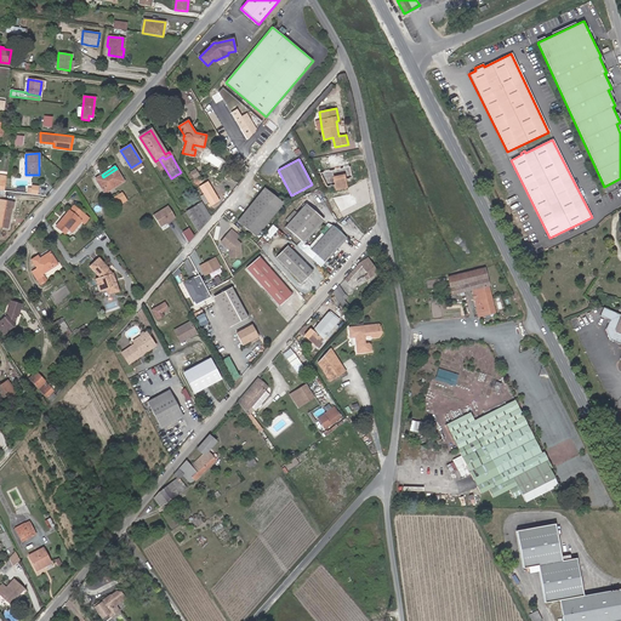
[(104,194),(124,182),(117,169),(103,177),(102,175),(97,177),(104,188),(102,191),(104,194)]
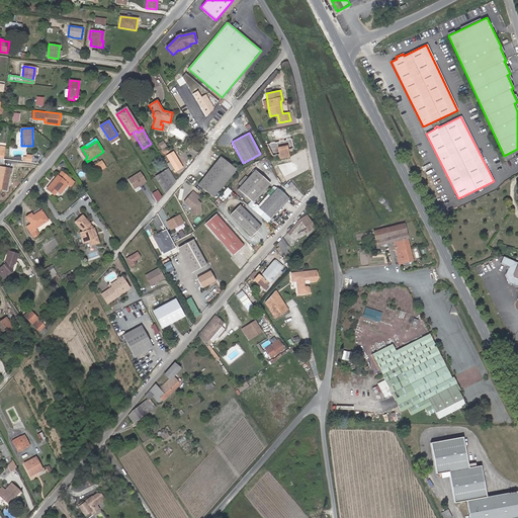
[(288,157),(286,146),(278,148),(280,158),(288,157)]
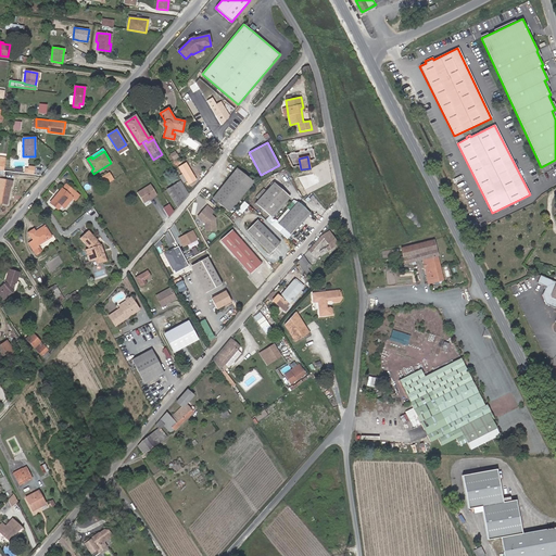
[(194,176),(188,166),(180,171),(186,180),(187,180),(194,176)]
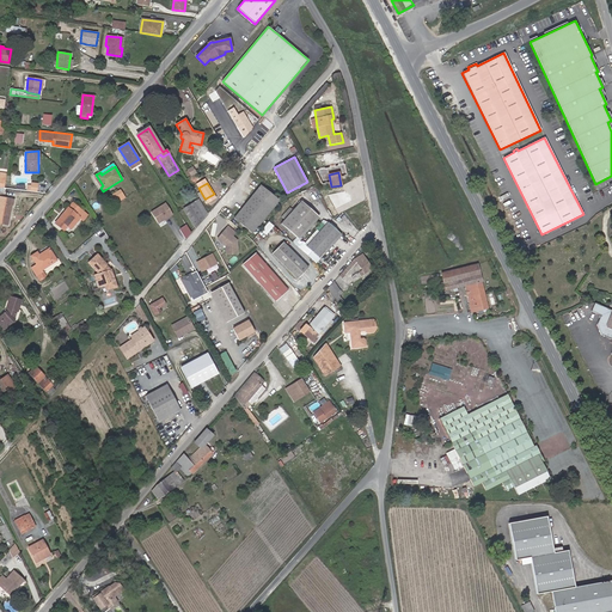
[(270,210),(279,200),(261,185),(234,219),(252,233),(267,215),(270,210)]
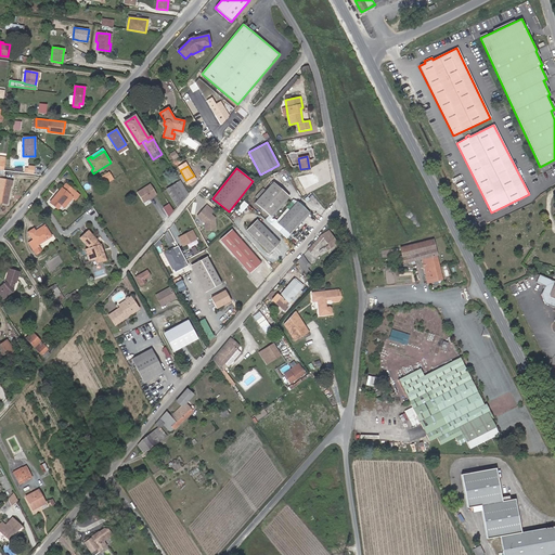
[(104,184),(113,179),(108,172),(100,178),(104,184)]
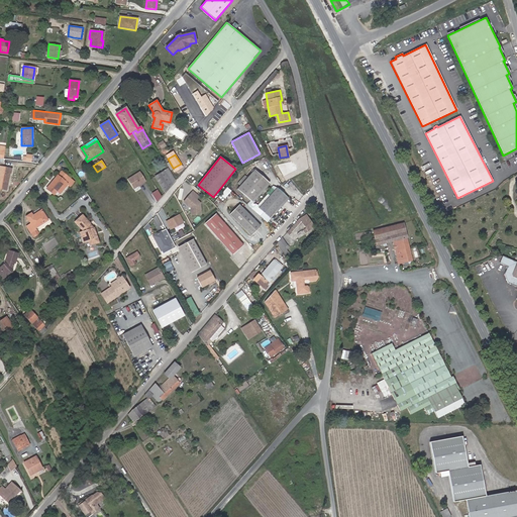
[(0,188),(6,190),(10,173),(11,173),(11,169),(0,166),(0,188)]
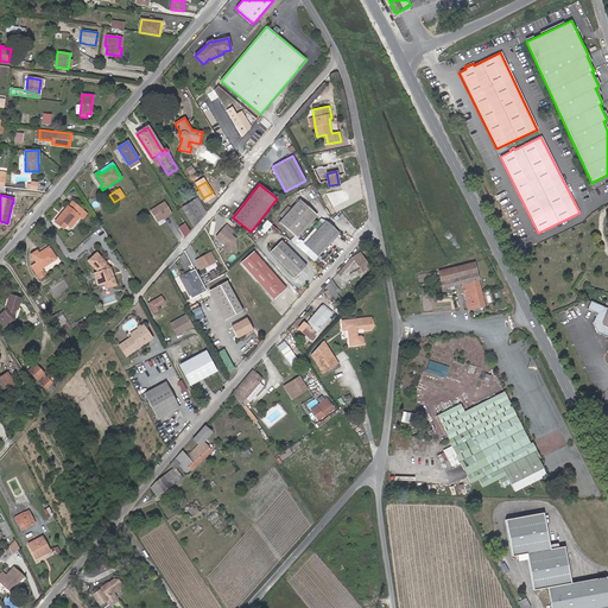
[(206,213),(197,198),(192,201),(202,216),(206,213)]
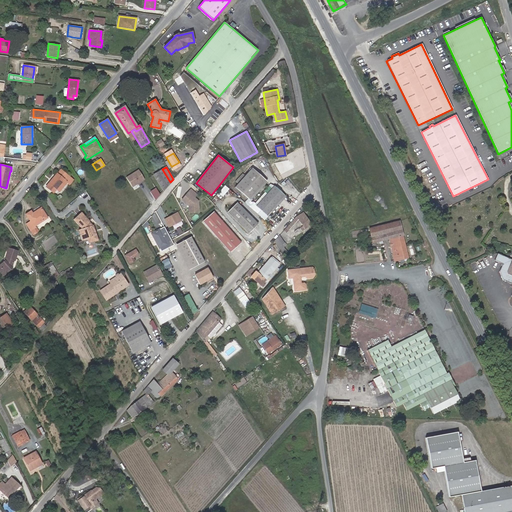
[(267,181),(252,168),(245,175),(238,183),(235,187),(250,200),(267,181)]
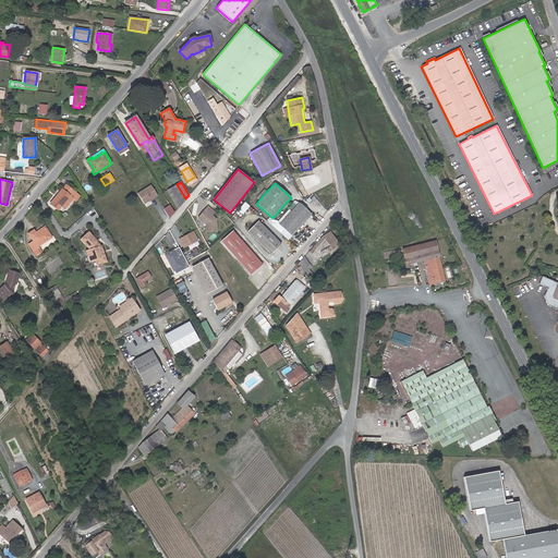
[(73,196),(76,193),(65,184),(49,203),(59,210),(61,207),(72,195),(73,196)]
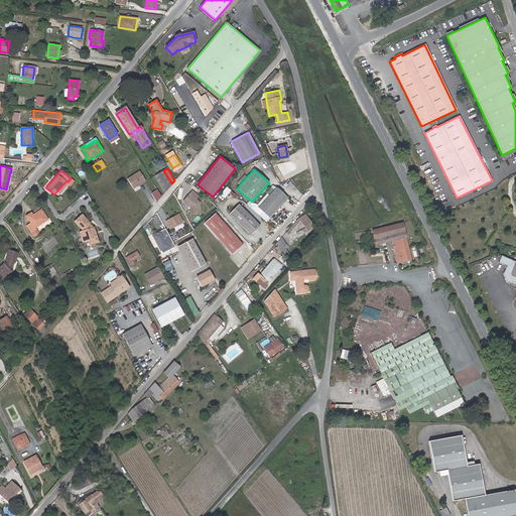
[(127,178),(133,188),(145,180),(139,170),(127,178)]
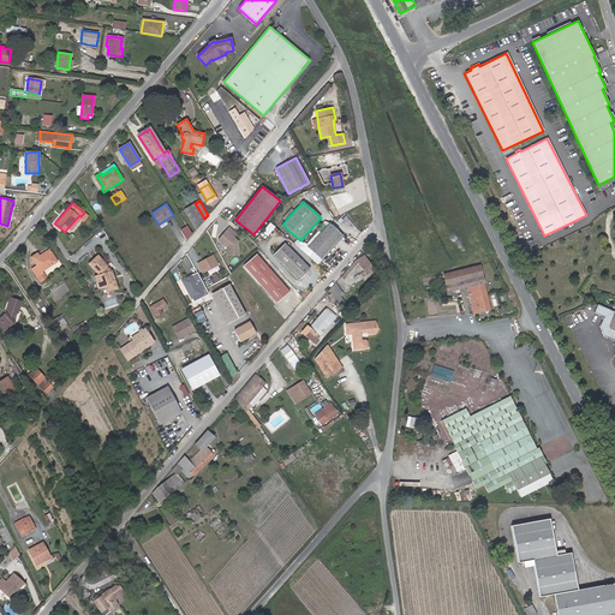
[(204,219),(195,203),(185,210),(196,230),(204,219)]
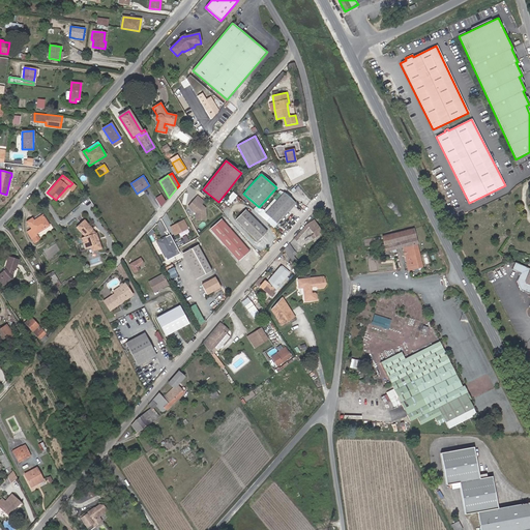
[(246,189),(254,181),(252,180),(244,188),(246,189)]
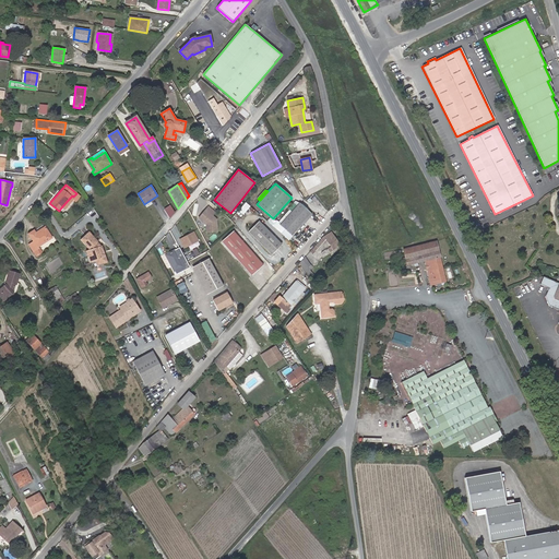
[(64,210),(73,200),(75,202),(81,197),(76,193),(73,197),(72,195),(61,207),(64,210)]
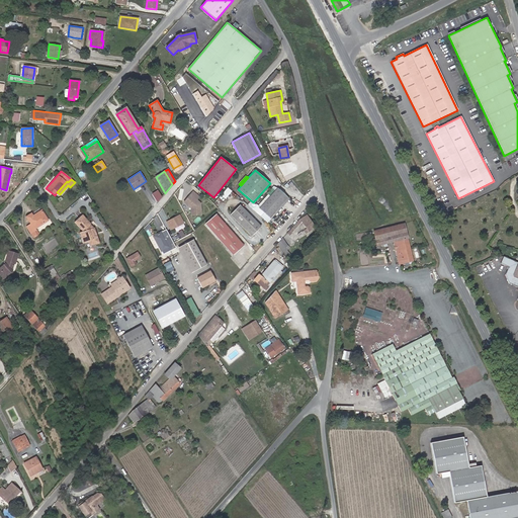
[(226,197),(232,190),(229,187),(222,194),(226,197)]
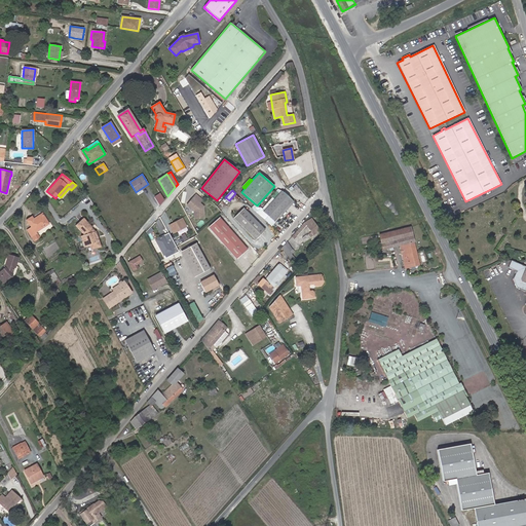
[(279,214),(292,200),(282,191),(274,199),(263,212),(273,221),(279,214)]
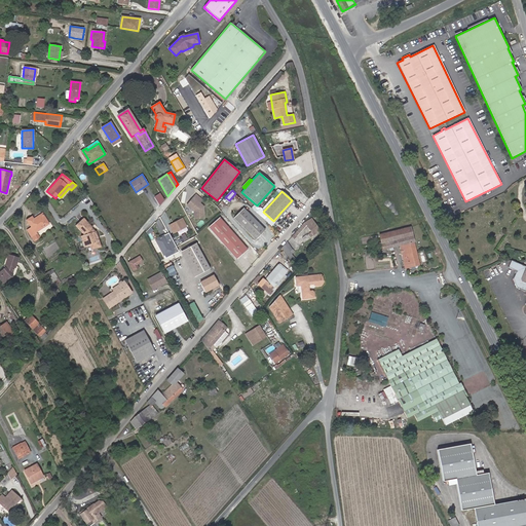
[(164,199),(160,193),(154,197),(159,205),(164,199)]
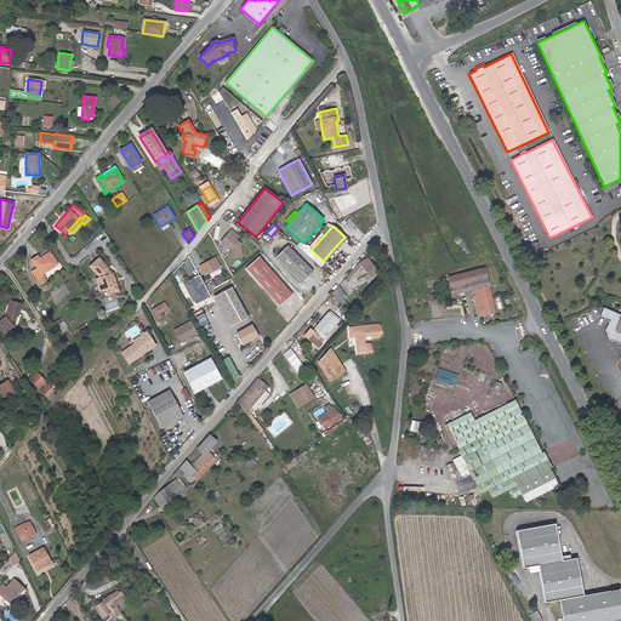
[(232,229),(221,241),(228,249),(229,257),(241,256),(240,244),(235,240),(239,237),(232,229)]
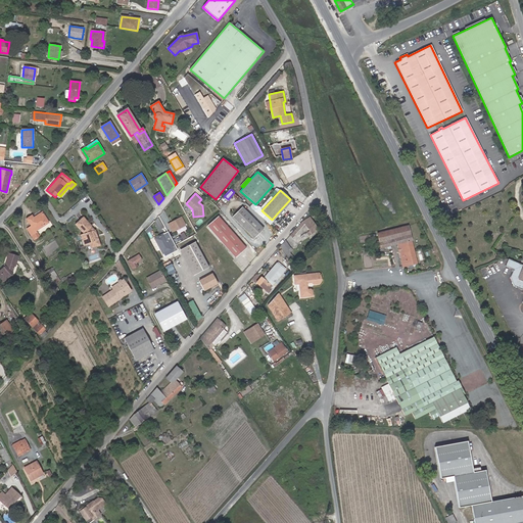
[(262,210),(273,198),(271,196),(259,208),(262,210)]
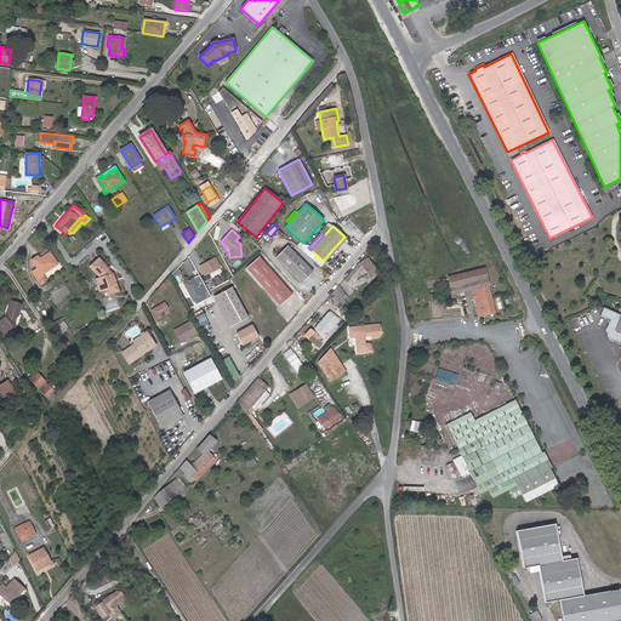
[(332,255),(347,238),(345,237),(330,252),(332,255)]
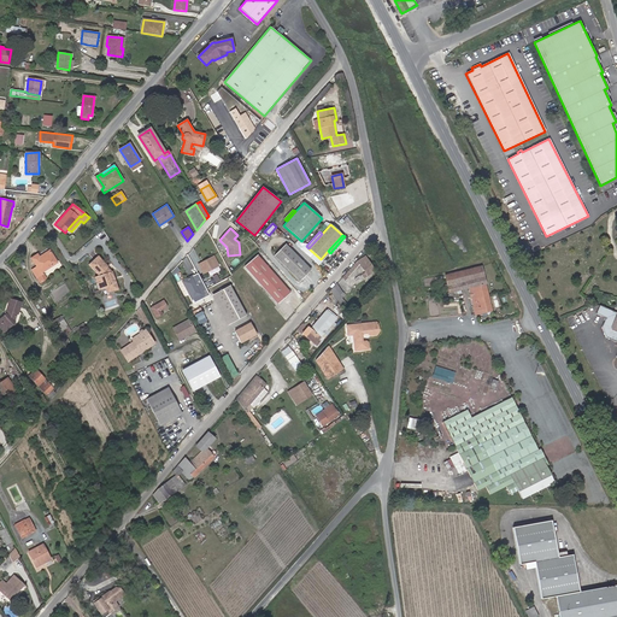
[(311,270),(286,245),(274,256),(300,281),(311,270)]
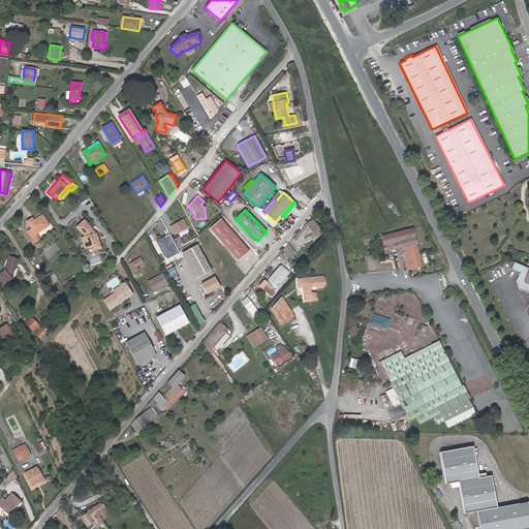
[(49,225),(42,215),(33,220),(32,218),(27,221),(32,228),(28,231),(32,238),(36,235),(35,234),(36,234),(49,225)]
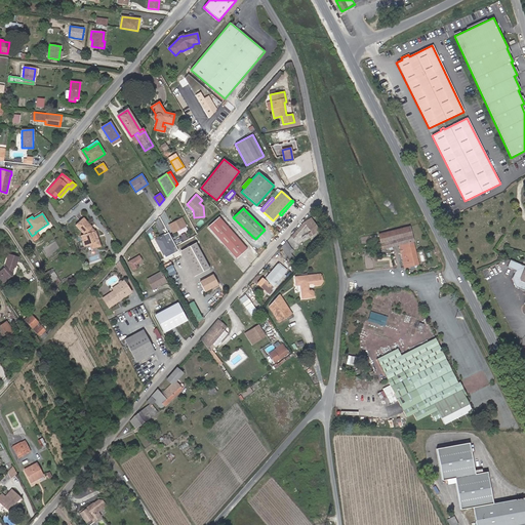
[(247,249),(218,216),(208,227),(217,237),(224,244),(236,258),(247,249)]
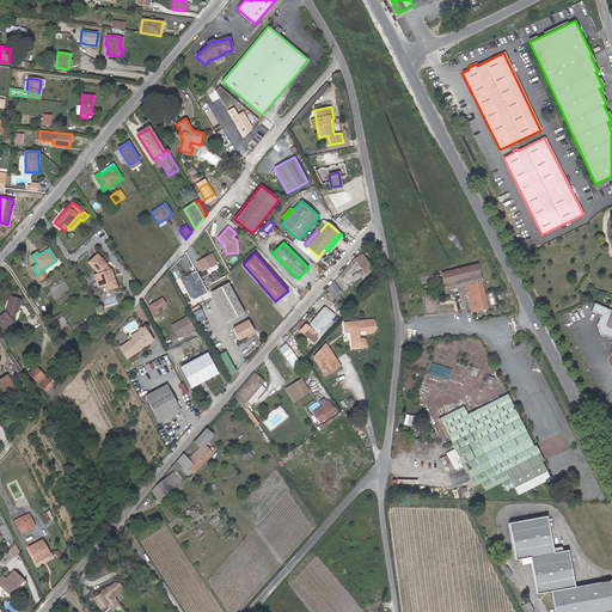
[(106,264),(108,264),(97,254),(87,262),(98,274),(99,280),(96,281),(98,287),(104,285),(110,283),(110,282),(115,280),(111,269),(109,270),(105,265),(106,264)]
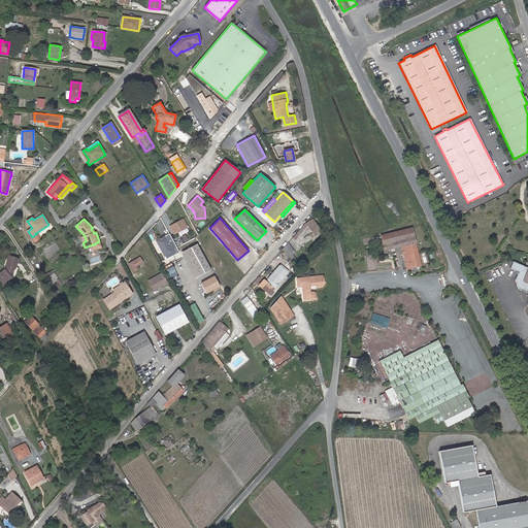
[(187,226),(183,220),(169,226),(173,234),(177,232),(176,231),(187,226)]
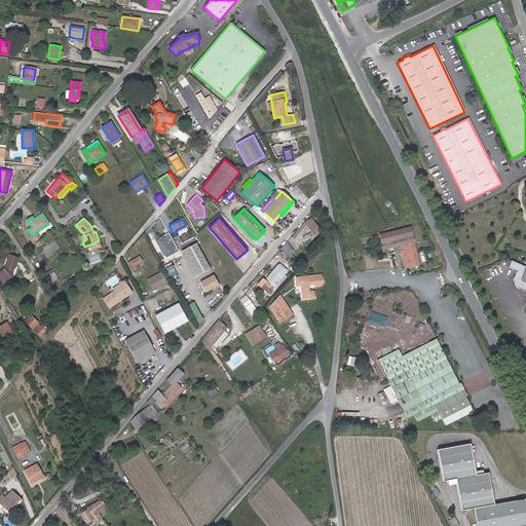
[(320,231),(311,219),(303,223),(293,235),(295,237),(306,225),(311,232),(308,234),(310,237),(320,231)]
